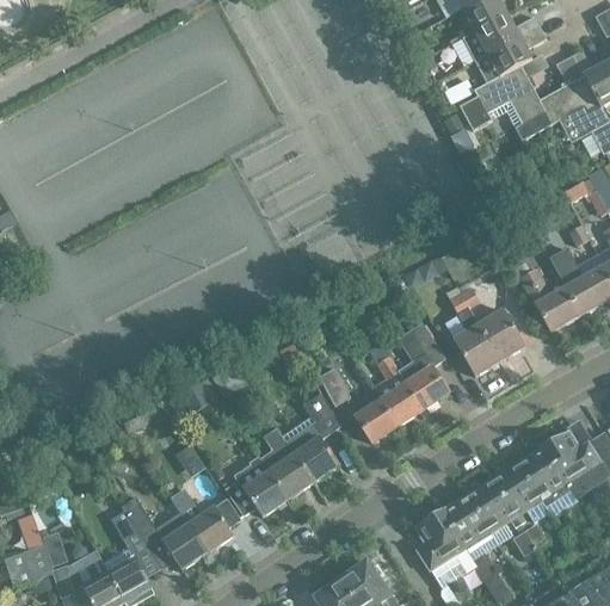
[(478,0),(462,8),(474,31),(507,13),(501,0),(478,0)]
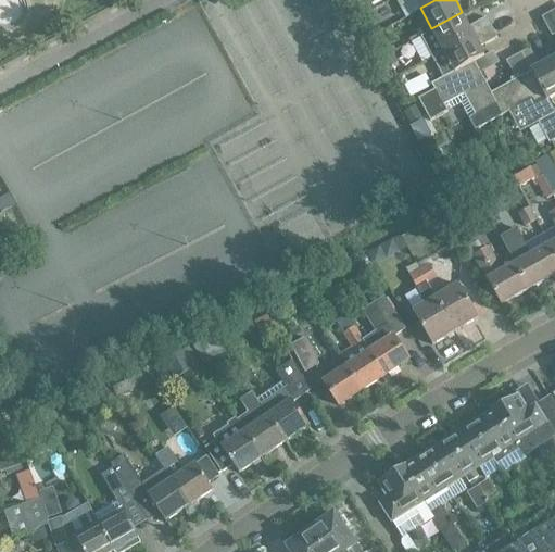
[(358,16),(362,24),(374,17),(369,10),(358,16)]
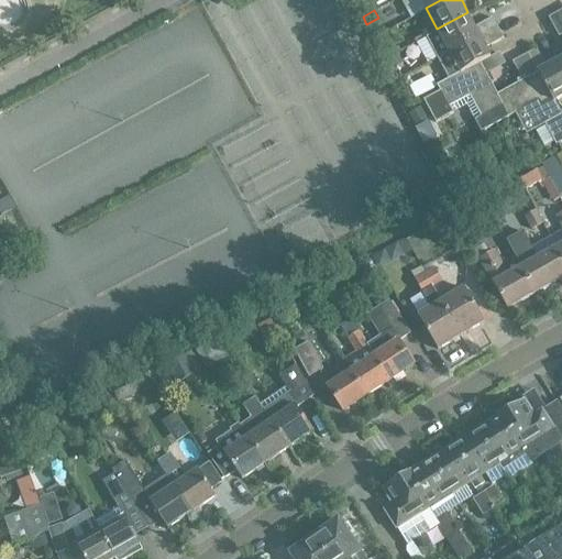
[(438,56),(496,24),(492,14),(474,24),(467,12),(437,29),(426,35),(438,56)]
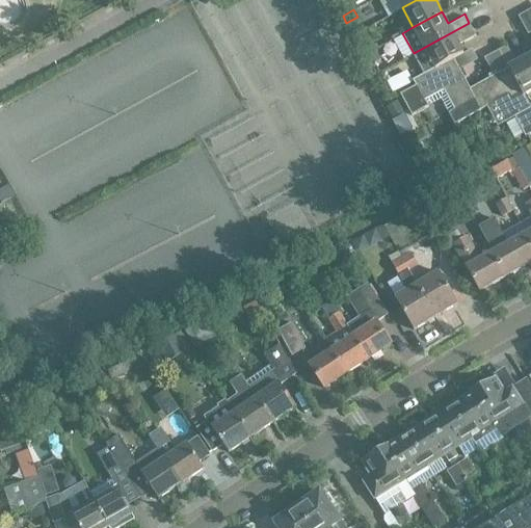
[(469,23),(414,53),(423,72),(433,66),(435,68),(454,57),(453,56),(463,51),(458,43),(475,33),(469,23)]
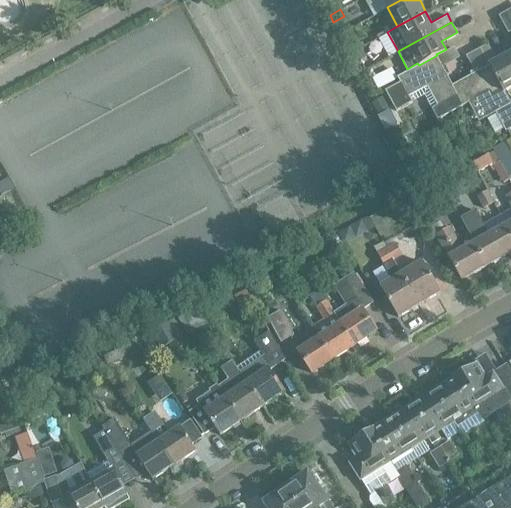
[(510,85),(510,58),(508,52),(496,59),(487,42),(479,46),(488,63),(487,64),(488,66),(489,65),(502,90),(504,89),(510,85)]
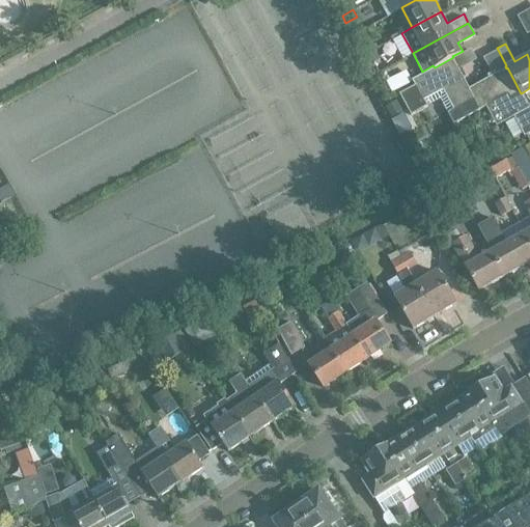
[(365,52),(370,62),(380,58),(374,47),(365,52)]
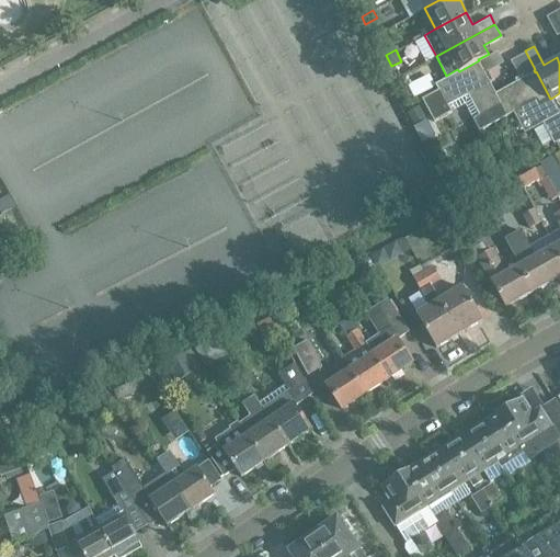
[(495,91),(479,60),(459,71),(457,69),(446,76),(434,82),(437,88),(421,97),(433,120),(465,102),(479,128),(505,114),(499,102),(495,94),(496,93),(495,91)]
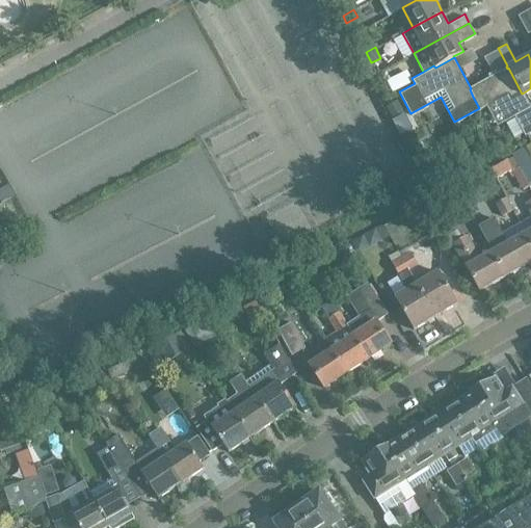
[(506,67),(470,86),(471,88),(470,89),(473,97),(479,108),(485,104),(497,124),(513,114),(524,134),(530,130),(530,106),(524,93),(522,94),(508,68),(507,69),(506,67)]
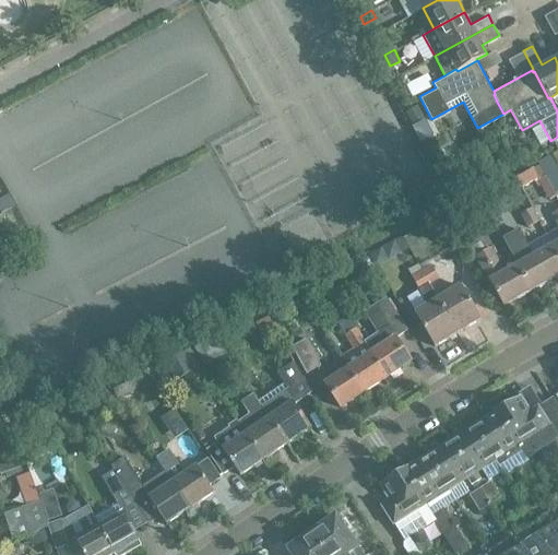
[(415,78),(396,87),(403,99),(422,90),(415,78)]
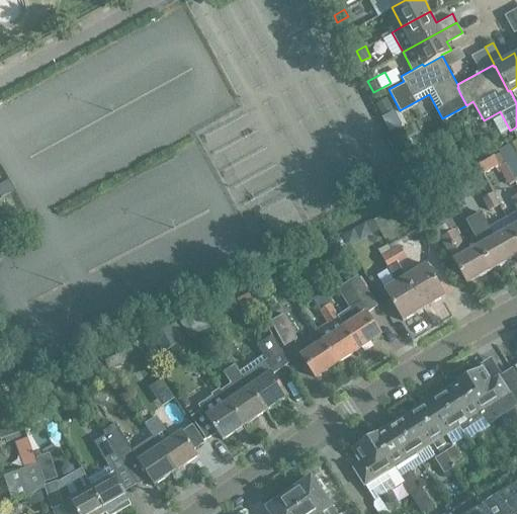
[(380,113),(393,107),(386,96),(375,102),(380,113)]
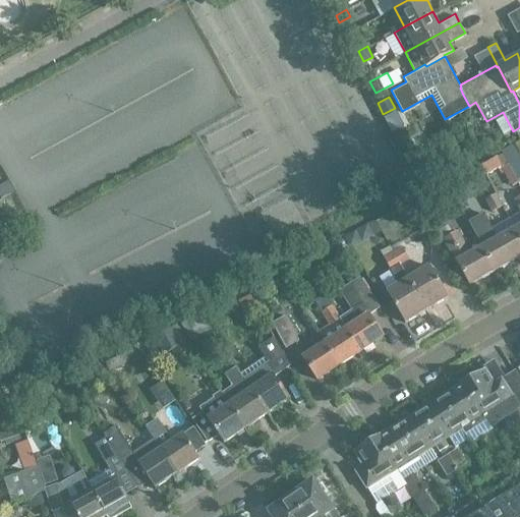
[(519,172),(519,155),(513,141),(501,148),(504,154),(498,157),(496,153),(480,162),(485,173),(501,165),(511,184),(518,180),(515,175),(519,172)]
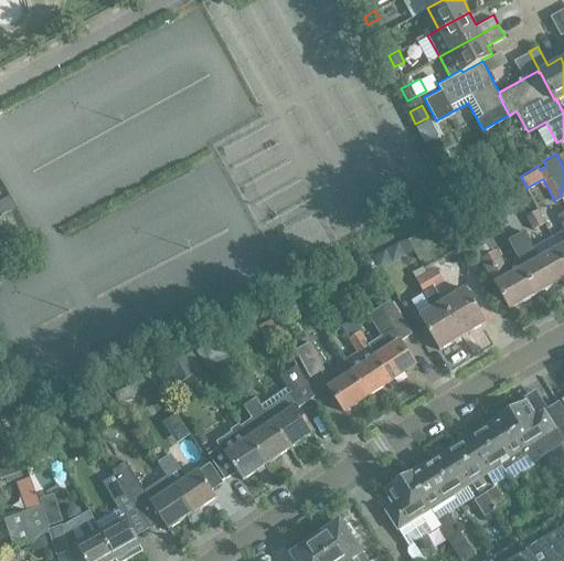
[(480,170),(488,184),(507,176),(498,160),(480,170)]
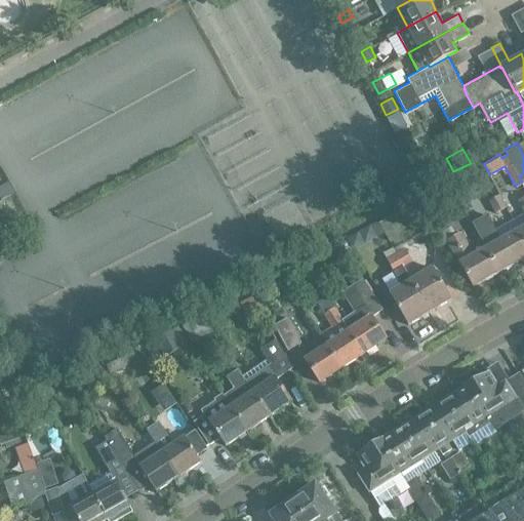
[(13,191),(7,181),(0,185),(0,196),(1,198),(13,191)]
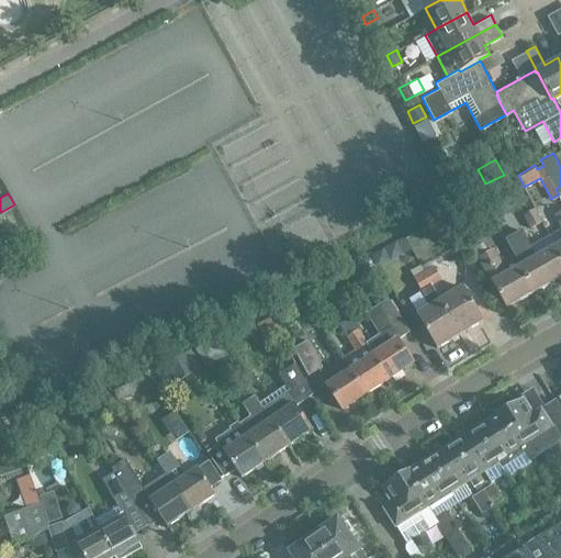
[(541,220),(535,207),(523,213),(529,226),(541,220)]
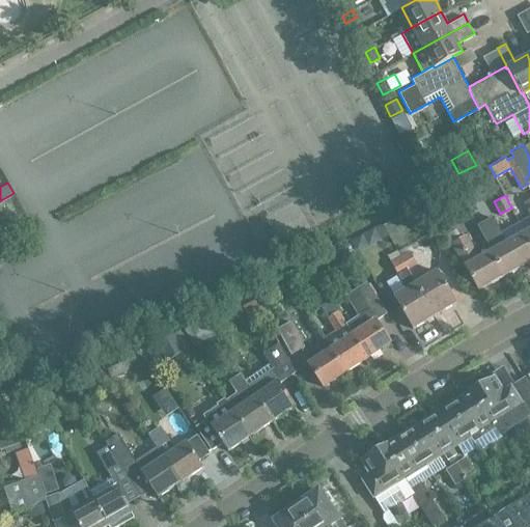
[(529,258),(529,246),(522,232),(507,241),(493,215),(477,223),(492,249),(494,248),(506,272),(529,258)]
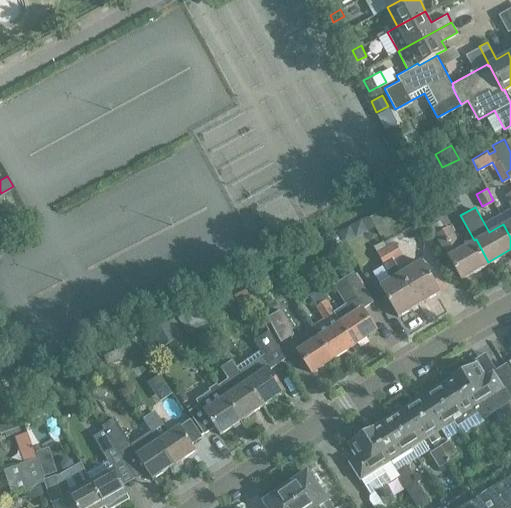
[(337,231),(343,242),(367,229),(374,225),(368,214),(360,218),(337,231)]
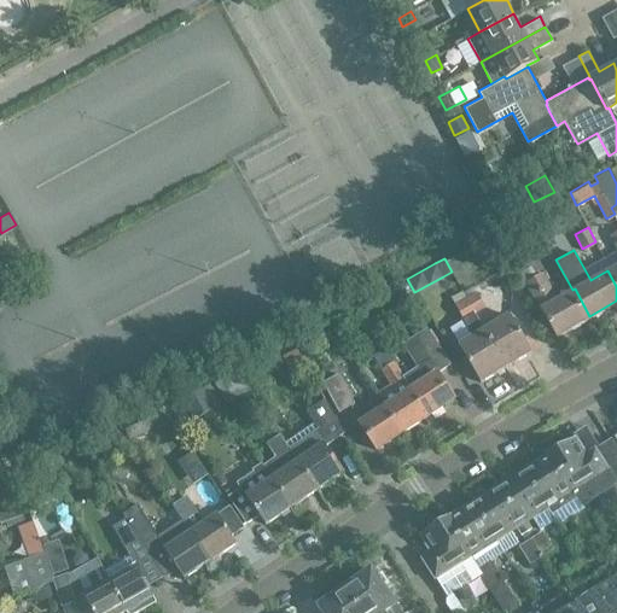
[(589,316),(575,289),(572,290),(557,299),(542,272),(525,280),(556,334),(589,316)]
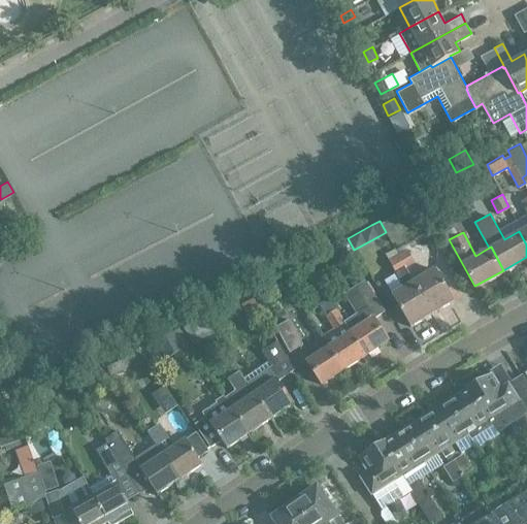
[(397,254),(405,267),(415,261),(406,248),(397,254)]
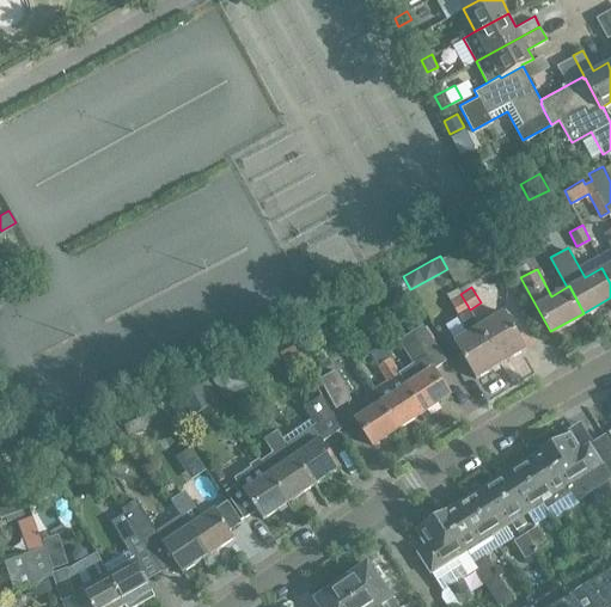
[(459,316),(470,310),(460,294),(450,300),(459,316)]
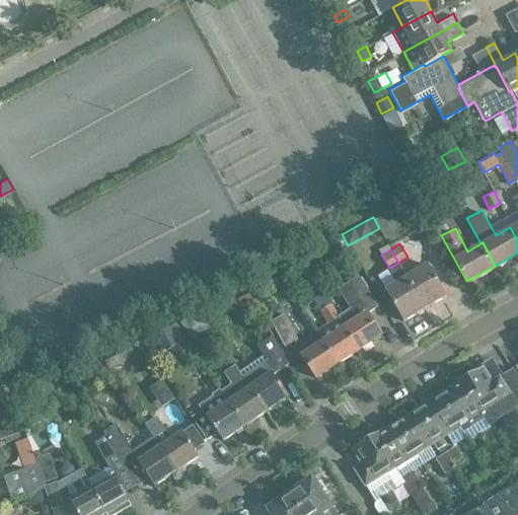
[(405,276),(424,306),(445,294),(427,263),(405,276)]
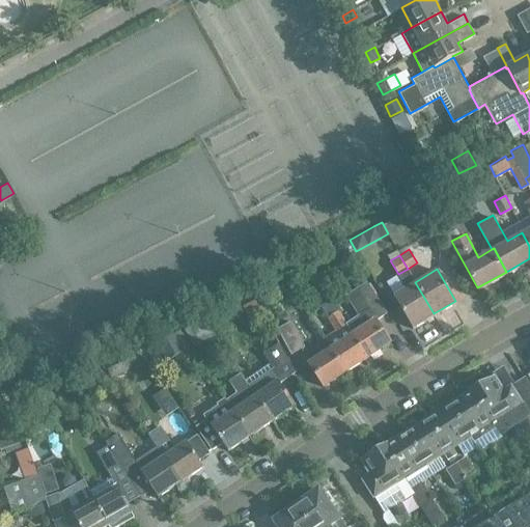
[(344,322),(367,356),(390,341),(375,320),(386,311),(366,282),(356,289),(357,293),(347,299),(358,313),(344,322)]
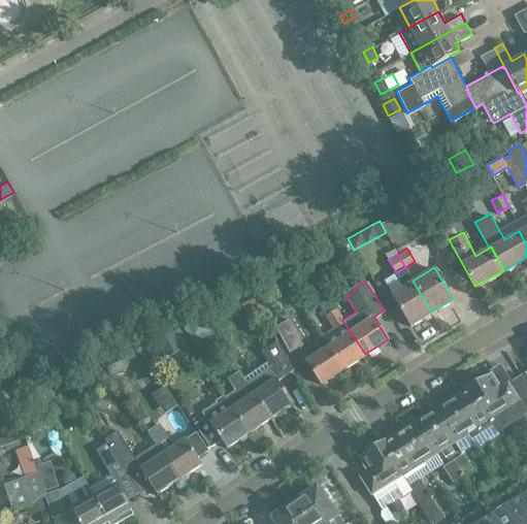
[(431,312),(413,281),(391,294),(409,325),(431,312)]
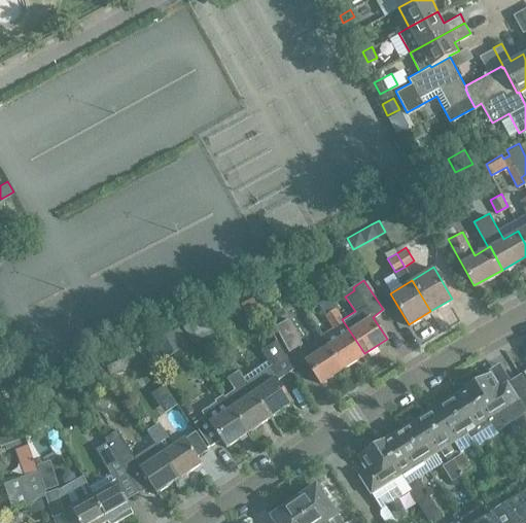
[(243,301),(249,311),(258,307),(252,295),(243,301)]
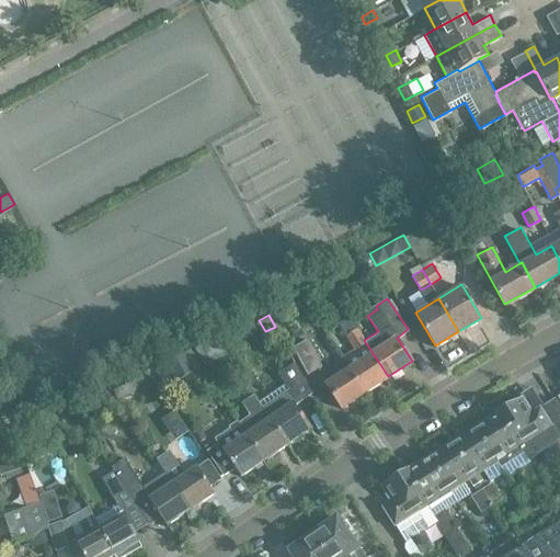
[(388,376),(364,340),(347,315),(338,321),(354,347),(341,355),(349,367),(365,391),(388,376)]
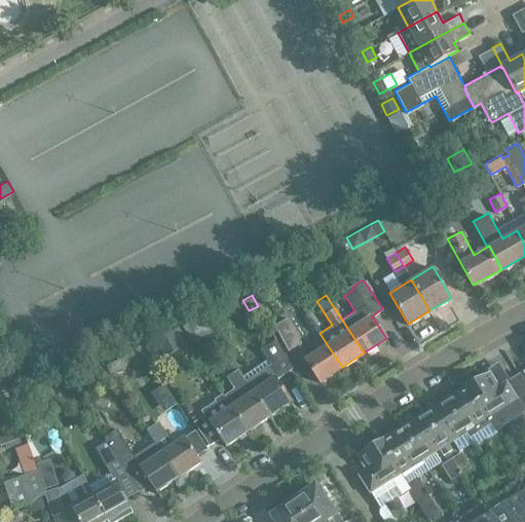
[(418,342),(461,315),(453,302),(410,329),(418,342)]
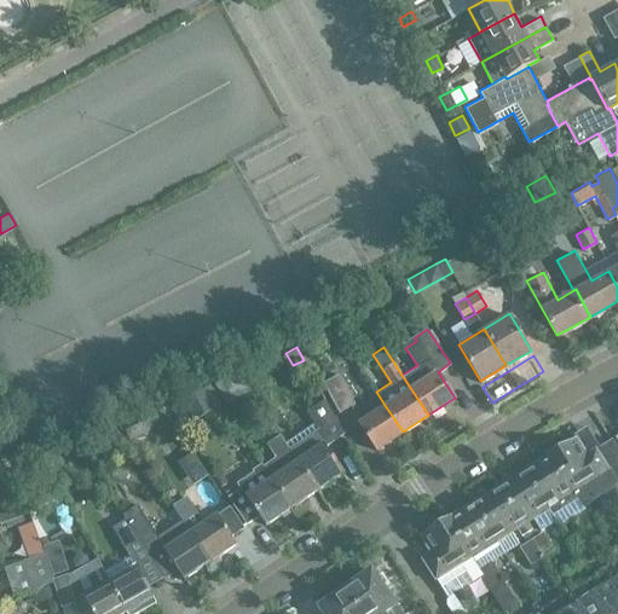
[(218,384),(227,403),(253,388),(242,370),(218,384)]
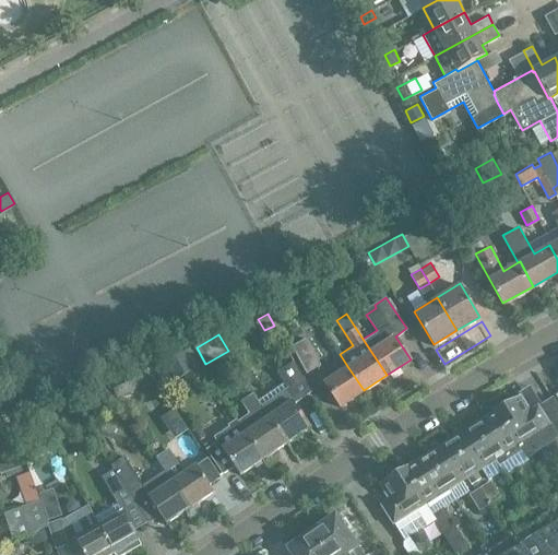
[(320,363),(305,337),(291,345),(306,372),(320,363)]
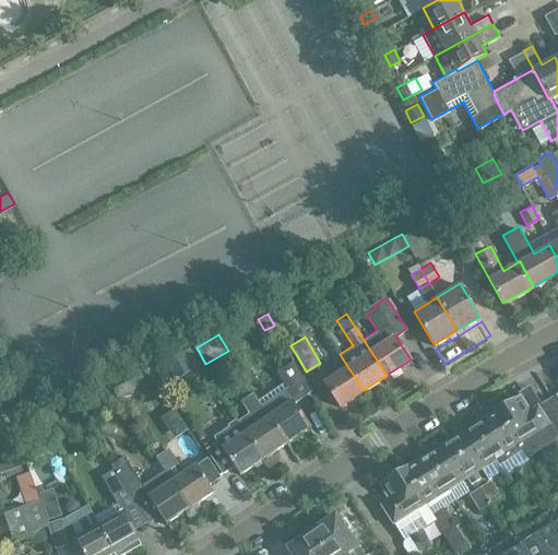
[(165,363),(176,379),(199,364),(188,347),(165,363)]
